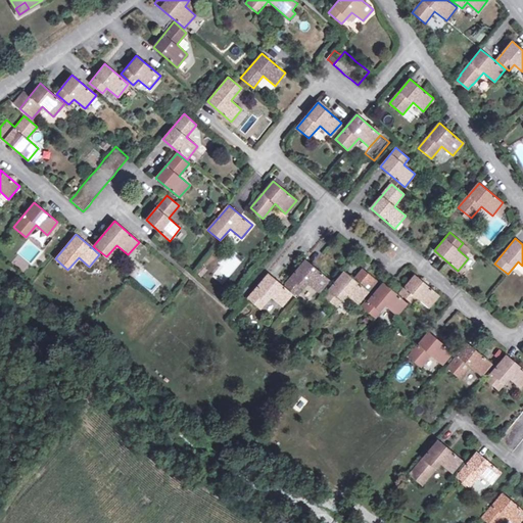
[(330,280),(305,259),(285,284),(298,294),(307,283),(319,292),(330,280)]
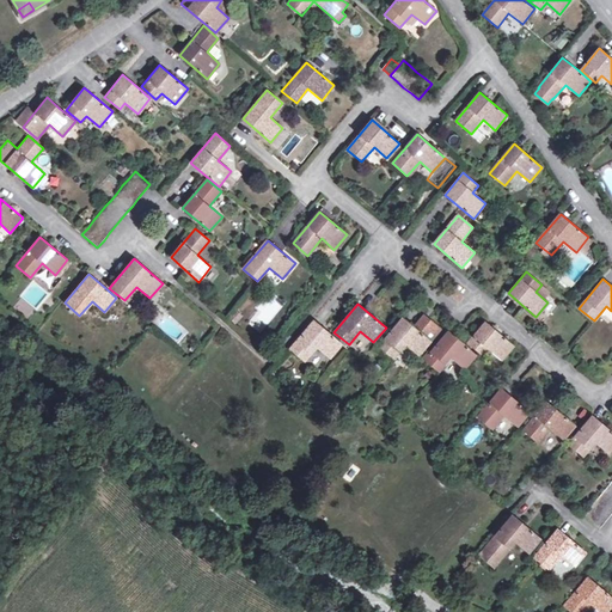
[(420,332),(403,318),(379,347),(393,360),(405,346),(418,356),(441,329),(430,320),(420,332)]
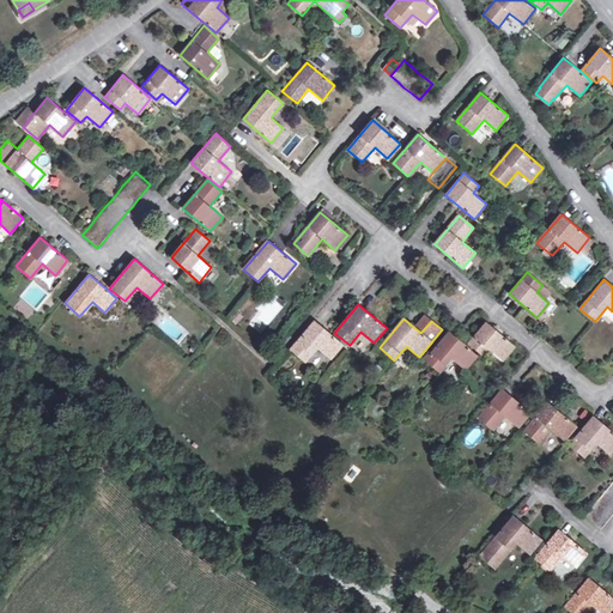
[(329,333),(315,321),(290,350),(305,363),(316,349),(329,359),(343,344),(329,333)]
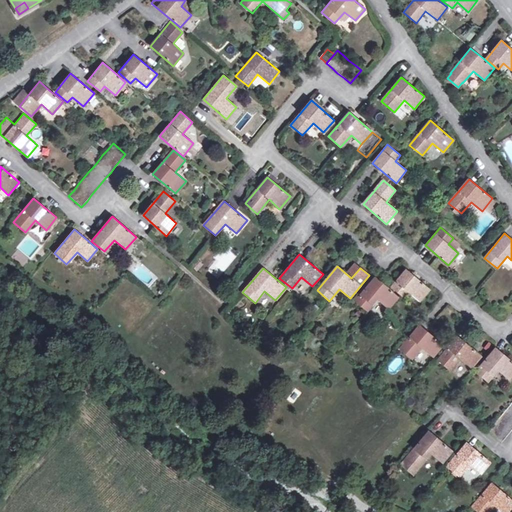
[(430,288),(407,269),(391,288),(402,298),(408,292),(419,301),(430,288)]
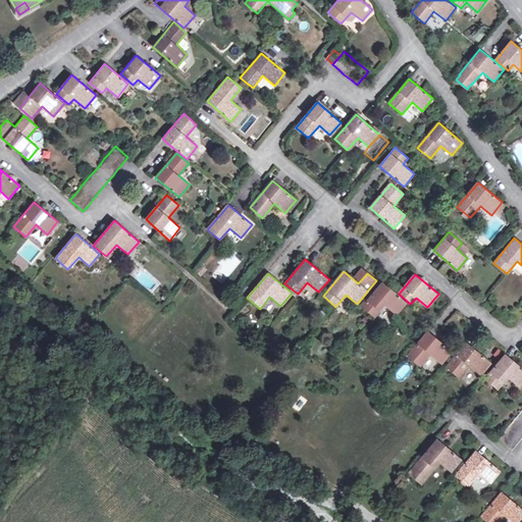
[(395,293),(382,282),(361,308),(374,318),(384,306),(396,315),(406,303),(395,293)]
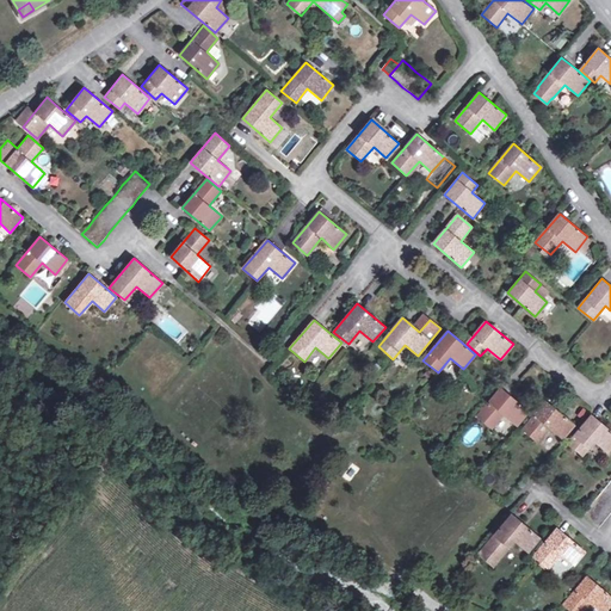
[(529,412),(501,388),(476,418),(491,430),(503,415),(516,426),(529,412)]
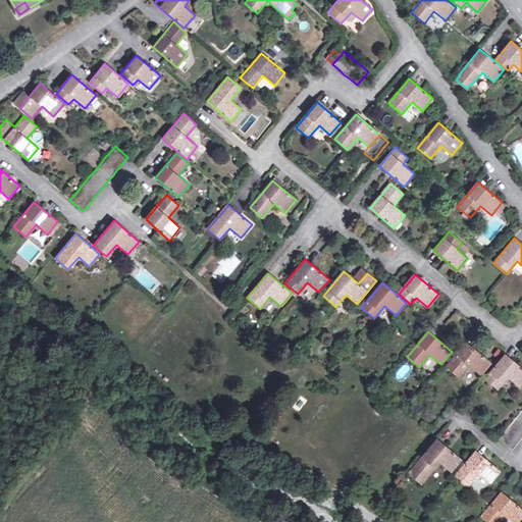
[(490,363),(467,343),(446,368),(458,378),(469,366),(480,375),(490,363)]
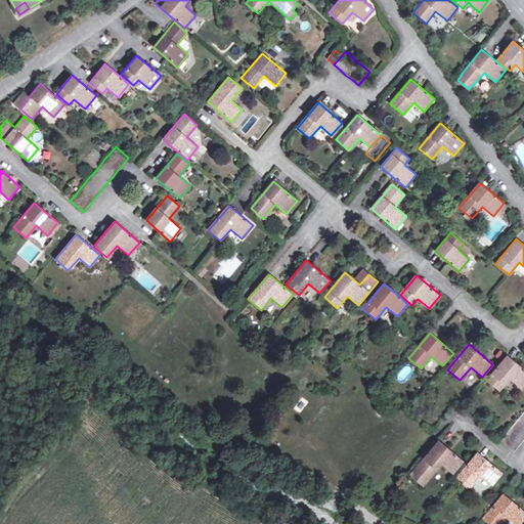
[(523,385),(523,369),(508,356),(486,381),(499,391),(510,379),(521,389),(523,385)]
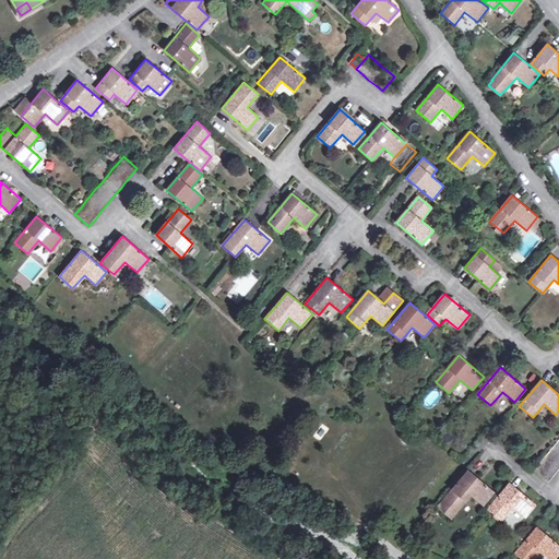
[(558,440),(555,445),(550,452),(545,459),(539,464),(534,472),(548,484),(554,477),(558,471),(558,470),(558,440)]
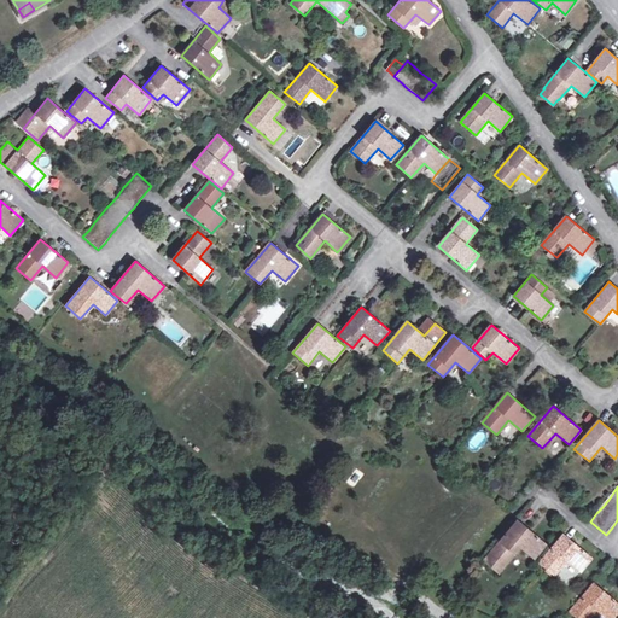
[(546,543),(518,519),(493,549),(494,551),(485,561),(491,566),(494,564),(500,569),(505,564),(506,565),(520,547),(534,558),(546,543)]
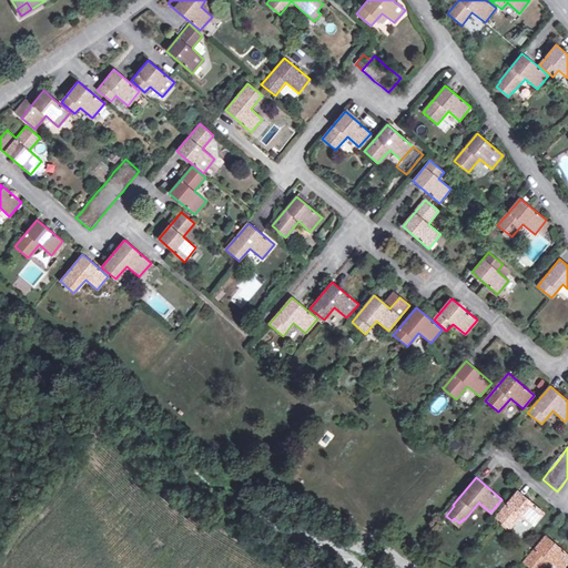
[(544,511),(517,490),(496,517),(509,527),(519,515),(533,526),(544,511)]
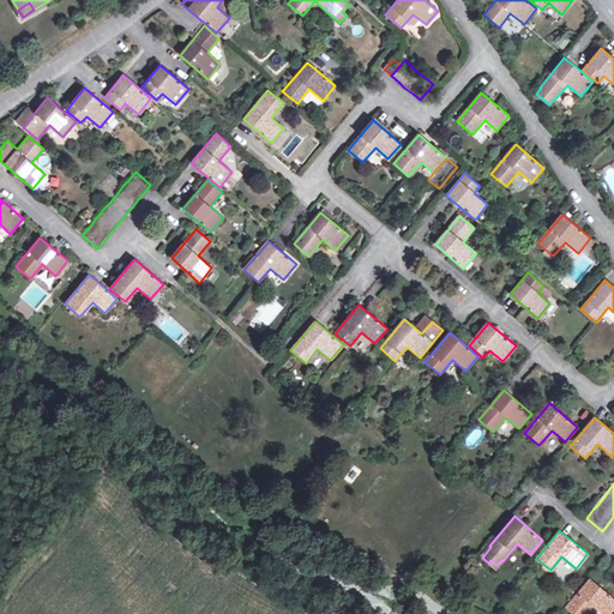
[(607,613),(613,606),(613,599),(590,579),(566,608),(573,613),(585,613),(593,606),(601,613),(607,613)]
